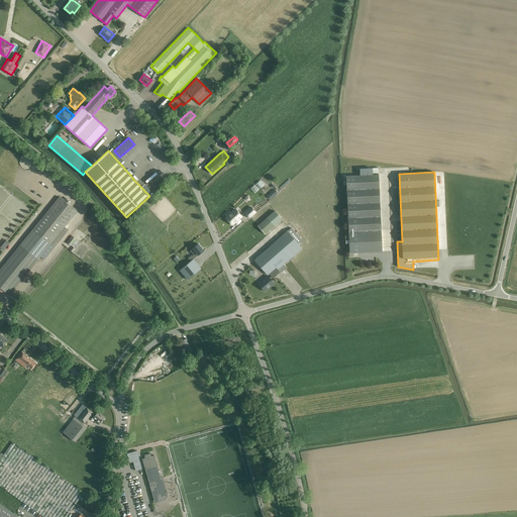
[(382,251),(381,230),(379,175),(346,176),(349,253),(382,251)]
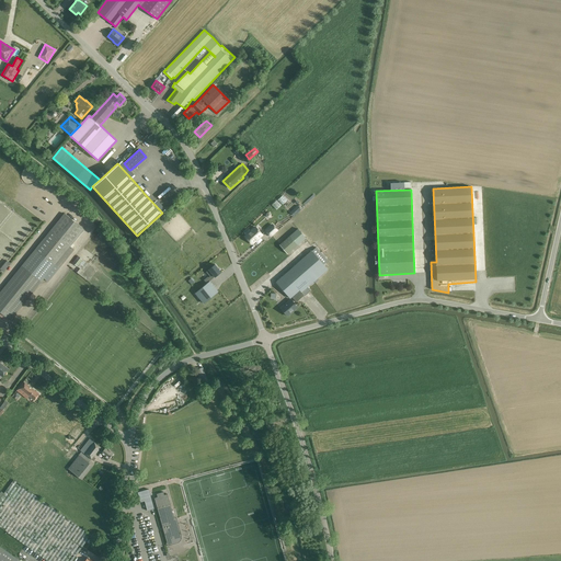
[(288,198),(283,193),(277,199),(283,205),(288,198)]
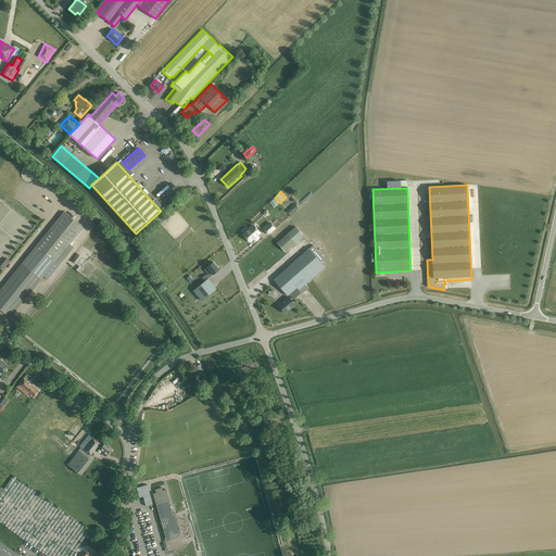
[(291,199),(283,205),(288,210),(294,202),(291,199)]
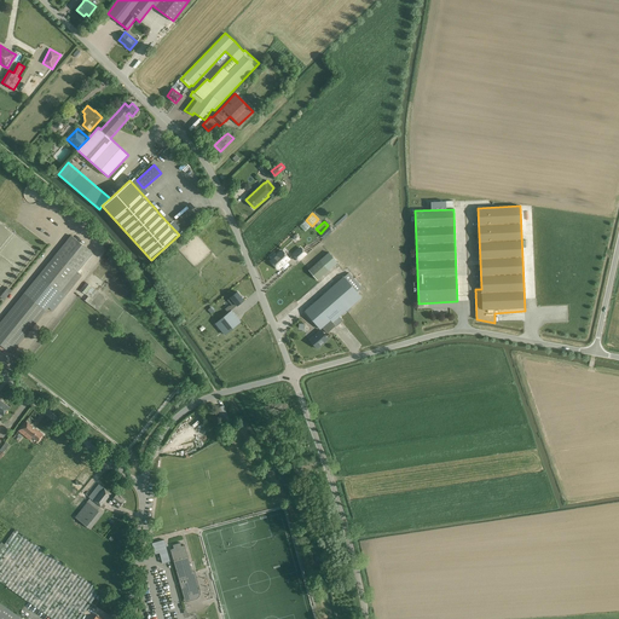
[(324,239),(331,232),(328,227),(320,235),(324,239)]
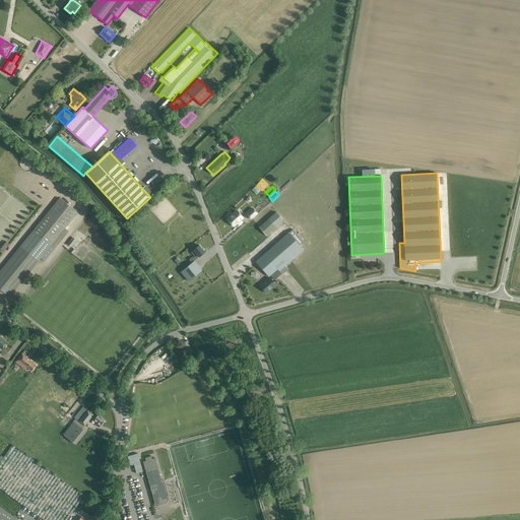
[(45,261),(69,232),(65,229),(78,213),(59,198),(50,209),(47,213),(0,270),(0,293),(6,298),(8,298),(8,297),(9,297),(41,258),(45,261)]
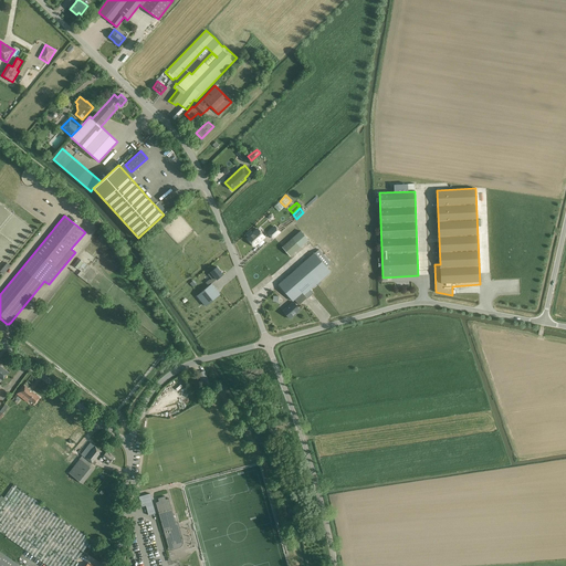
[(275,227),(269,232),(273,238),(280,232),(275,227)]
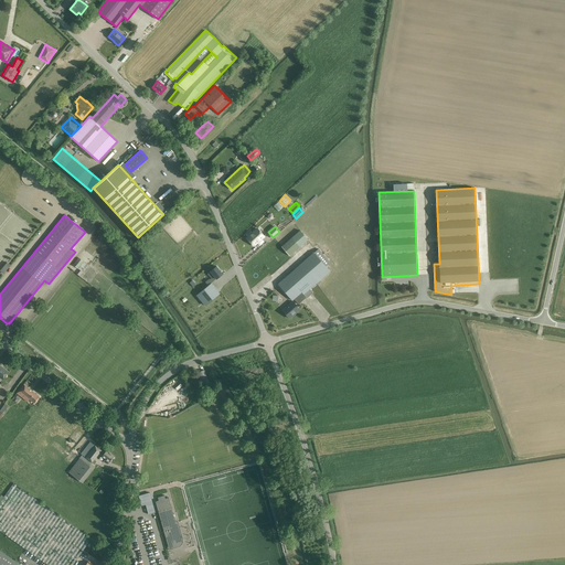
[(260,240),(264,236),(257,228),(252,233),(251,231),(247,235),(248,236),(247,237),(253,244),(259,238),(260,240)]
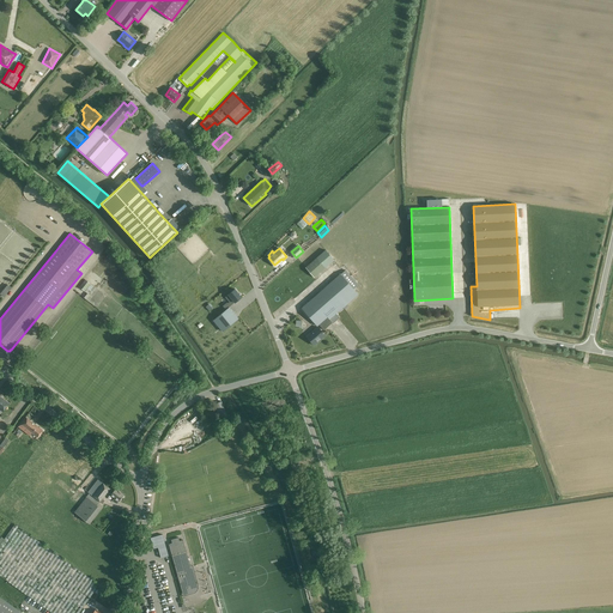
[(326,249),(305,267),(314,278),(334,260),(326,249)]
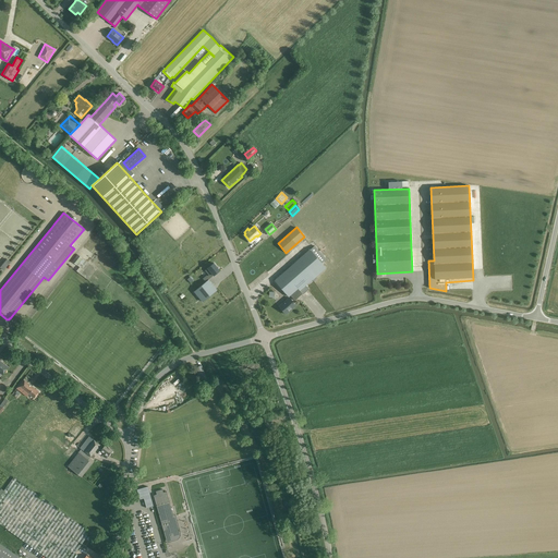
[(326,259),(315,245),(311,250),(310,249),(274,280),(289,296),(290,295),(294,301),(302,293),(303,294),(310,289),(306,286),(313,280),(314,281),(317,279),(316,277),(327,268),(323,263),(326,259)]
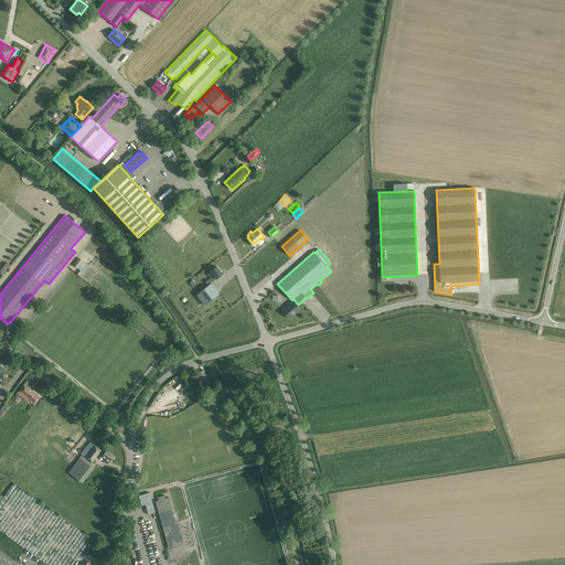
[(73,265),(81,270),(77,274),(89,284),(98,273),(78,257),(73,265)]
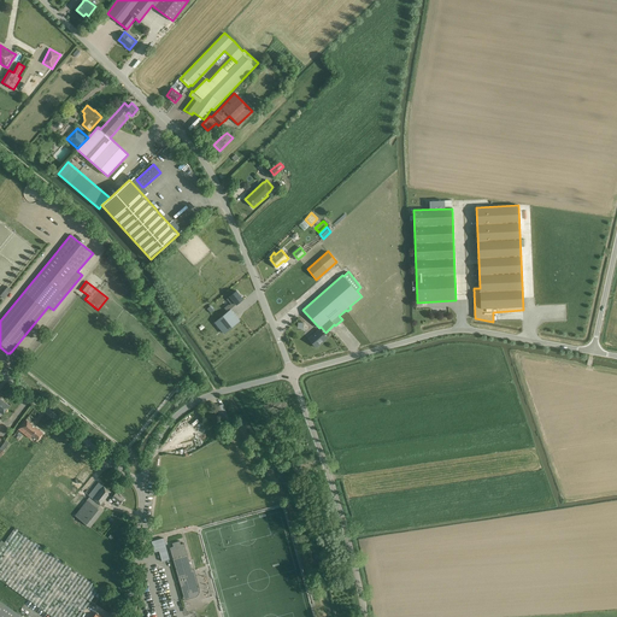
[(229,297),(227,299),(230,304),(229,305),(228,305),(224,307),(227,311),(215,322),(224,334),(240,321),(230,309),(236,304),(236,305),(244,299),(236,291),(229,297)]
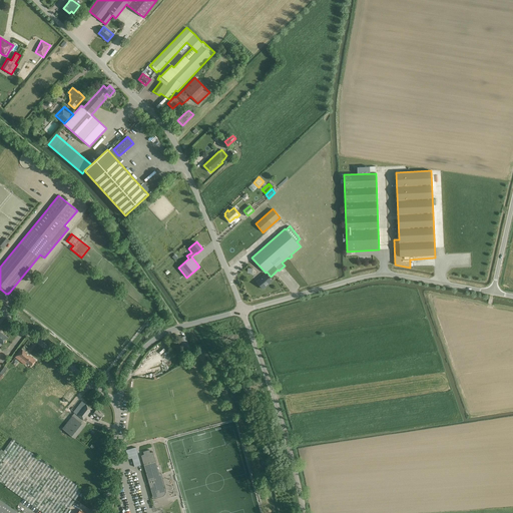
[(266,274),(257,282),(263,289),(267,286),(266,285),(272,280),(266,274)]
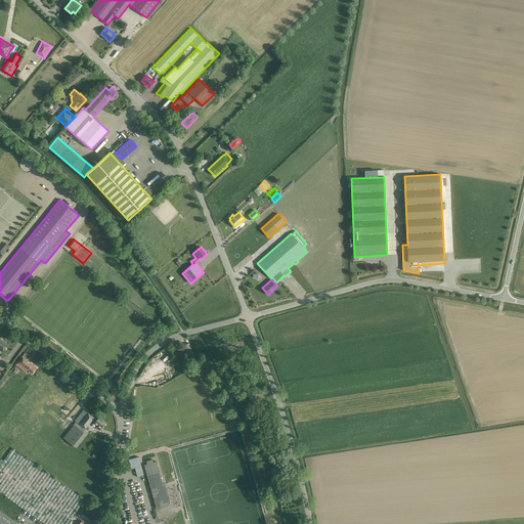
[(188,342),(183,345),(188,356),(193,354),(188,342)]
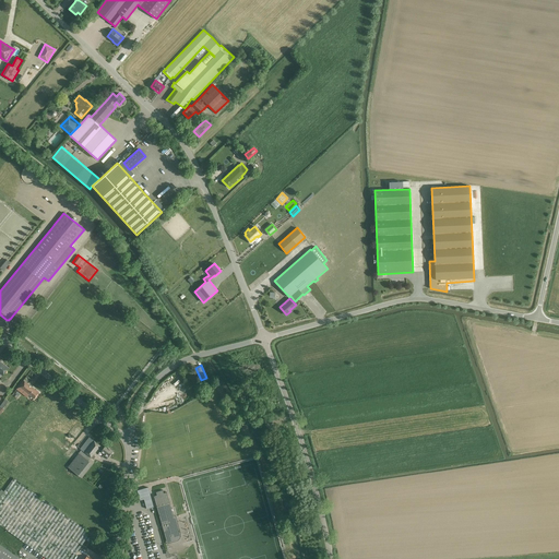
[(23,380),(16,389),(27,397),(30,394),(34,399),(39,392),(24,381),(23,380)]
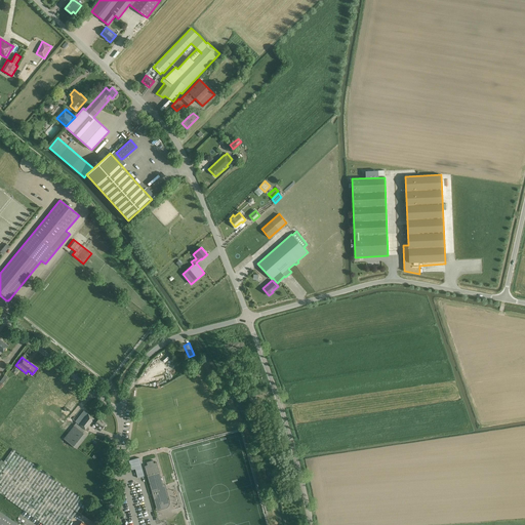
[(99,418),(97,420),(94,418),(84,410),(75,421),(76,422),(64,438),(77,449),(87,436),(83,433),(92,421),(102,429),(106,423),(99,418)]
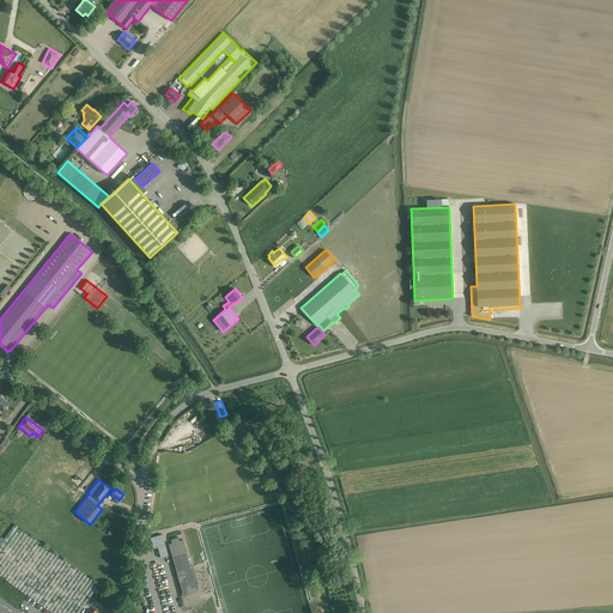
[(78,612),(99,584),(14,525),(0,544),(0,575),(52,612),(78,612)]
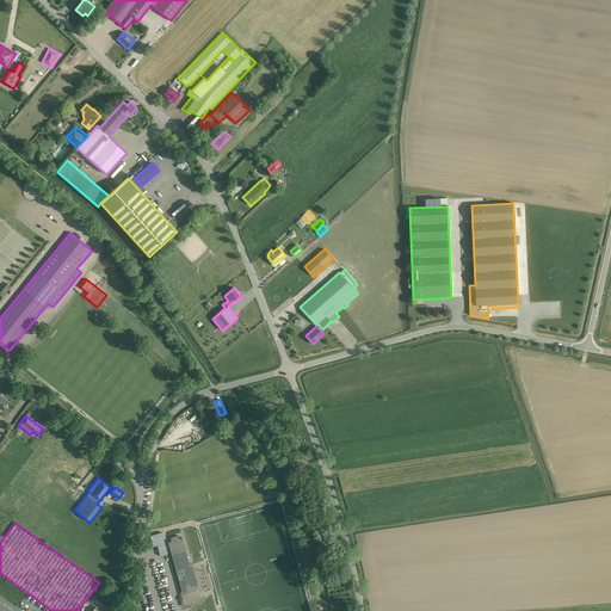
[(164,539),(162,537),(164,537),(162,534),(162,532),(161,532),(153,535),(150,536),(152,539),(153,544),(153,547),(158,545),(160,555),(160,556),(167,554),(168,554),(167,550),(166,550),(166,548),(166,547),(164,539)]
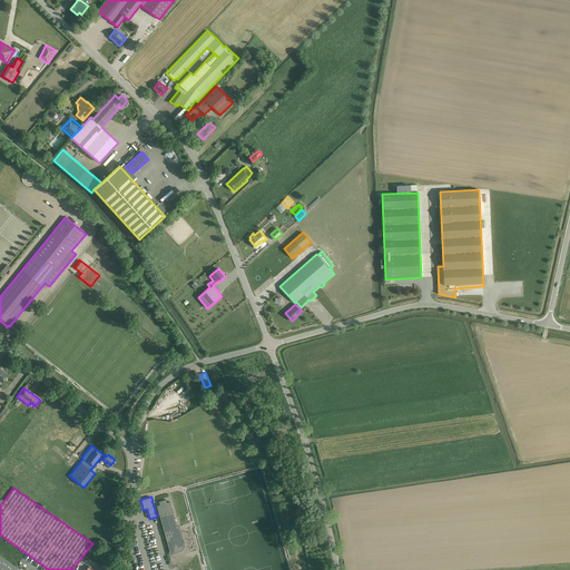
[(182,543),(170,502),(167,502),(166,500),(159,501),(160,504),(157,505),(158,509),(159,512),(158,512),(160,519),(161,519),(161,521),(163,526),(165,524),(166,529),(164,530),(170,552),(179,549),(180,549),(180,548),(182,548),(182,547),(182,546),(183,546),(183,544),(182,544),(182,543)]
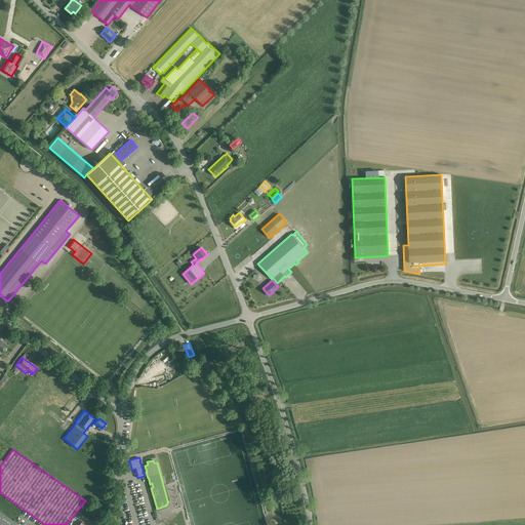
[(0,524),(17,524),(18,524),(0,512),(0,524)]
